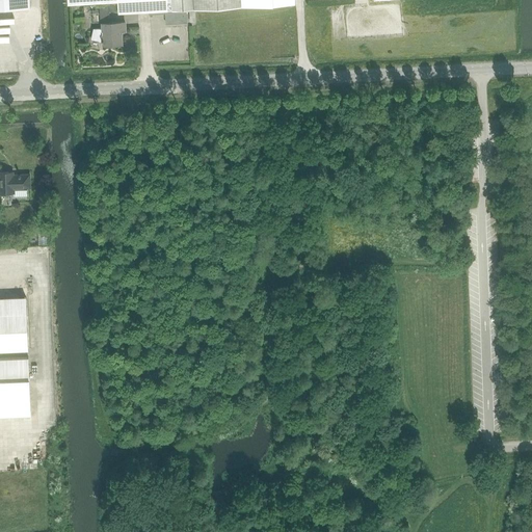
[(68,0),(68,3),(117,0),(118,12),(150,11),(150,14),(165,12),(166,12),(165,0),(68,0)]
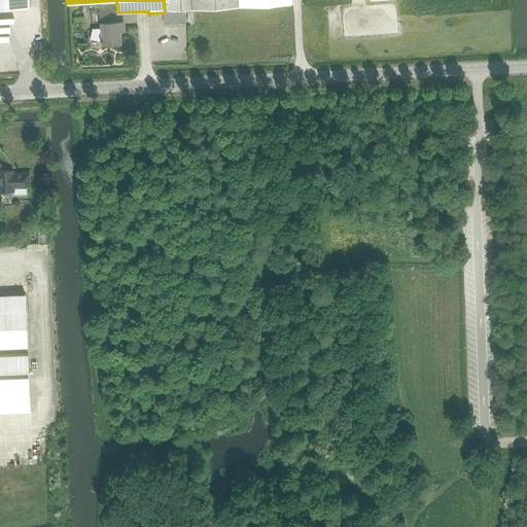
[(194,0),(164,0),(165,12),(164,12),(165,23),(185,22),(184,10),(186,10),(186,8),(195,7),(194,0)]
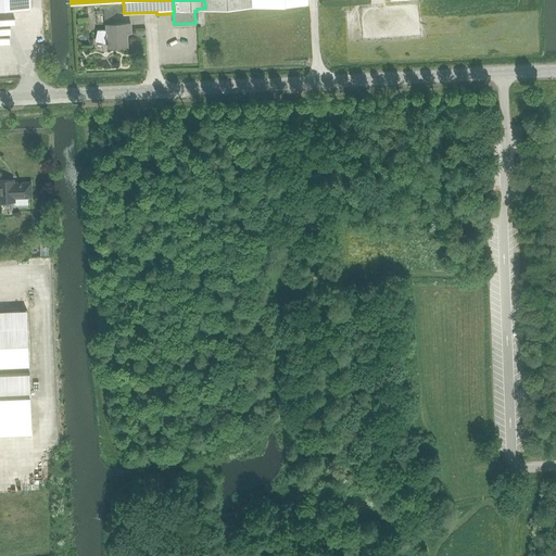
[(130,22),(106,24),(106,30),(98,30),(96,41),(106,43),(108,43),(108,47),(127,46),(127,33),(131,33),(130,22)]
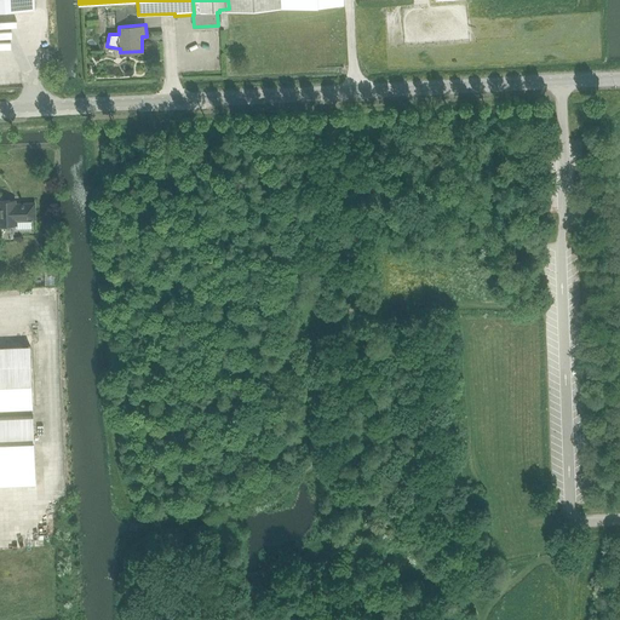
[(0,225),(17,225),(17,220),(35,220),(35,204),(16,205),(16,200),(0,200),(0,225)]
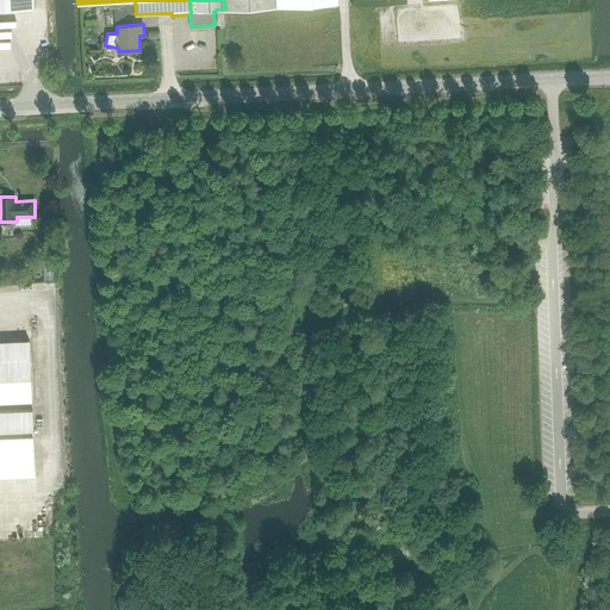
[(0,475),(37,474),(33,409),(0,410),(0,475)]
